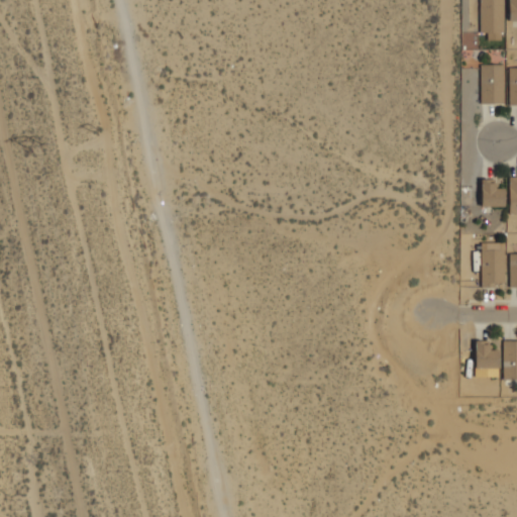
[(479,0),(479,32),(487,32),(486,40),(502,40),(502,0),(479,0)]
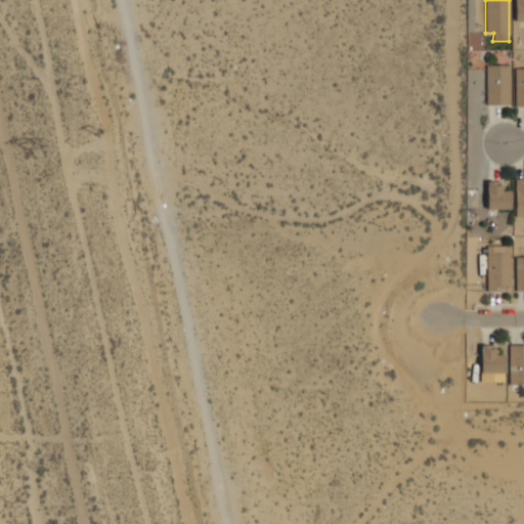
[(523,1),(516,1),(516,8),(515,19),(523,19),(523,1)]
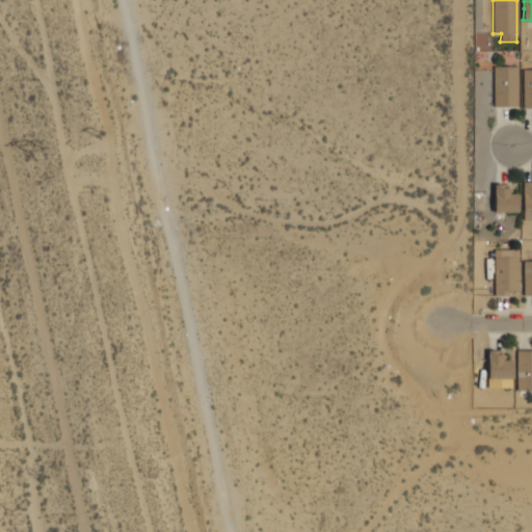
[(495,105),(517,105),(517,65),(495,65),(495,105)]
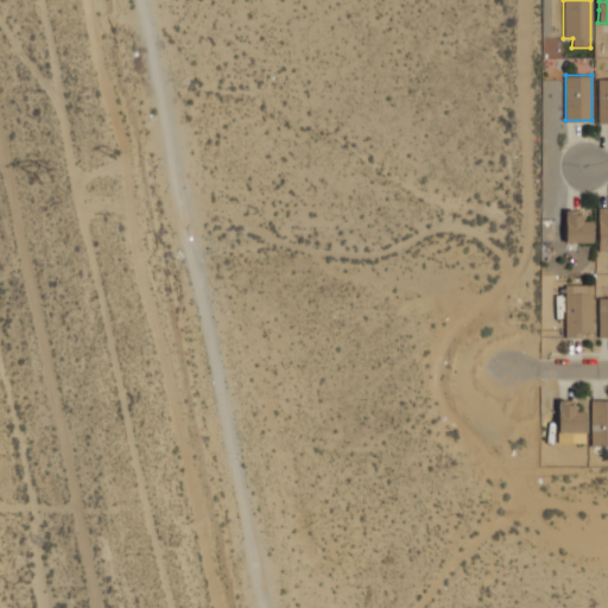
[(597,124),(607,122),(607,78),(596,80),(597,124)]
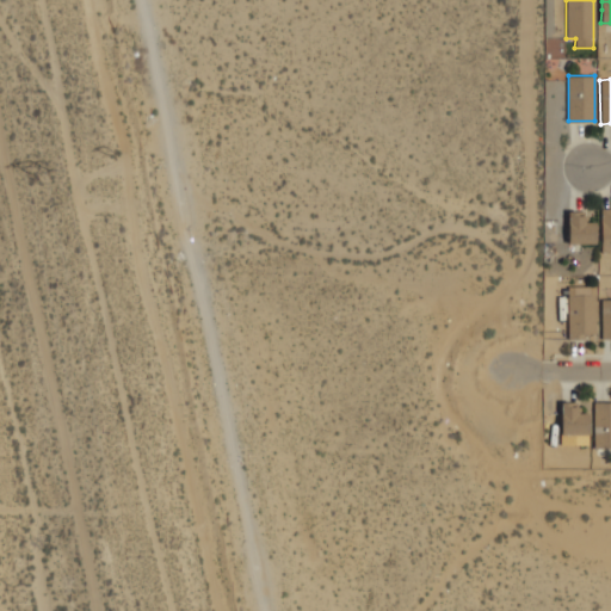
[(610,251),(610,208),(600,209),(602,252),(610,251)]
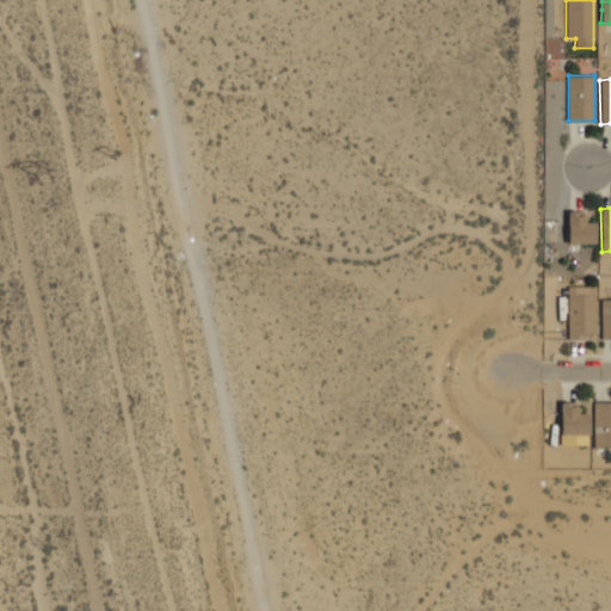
[(593,244),(594,223),(584,222),(584,214),(568,214),(567,242),(593,244)]
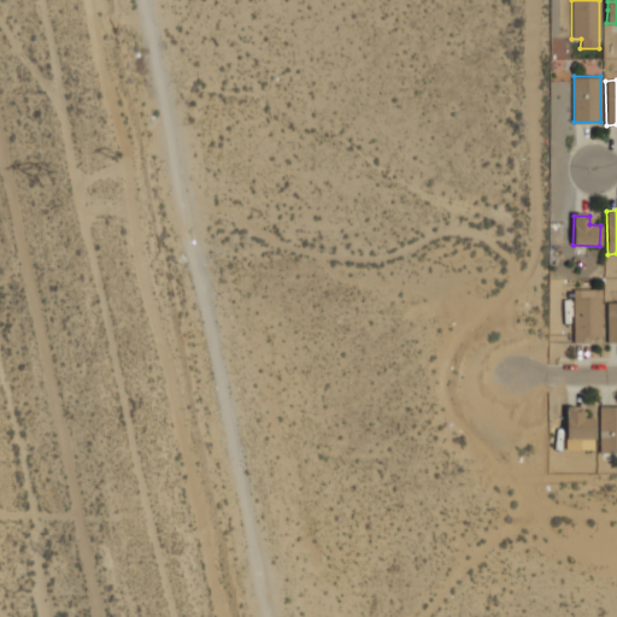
[(574,288),(573,341),(600,341),(601,289),(574,288)]
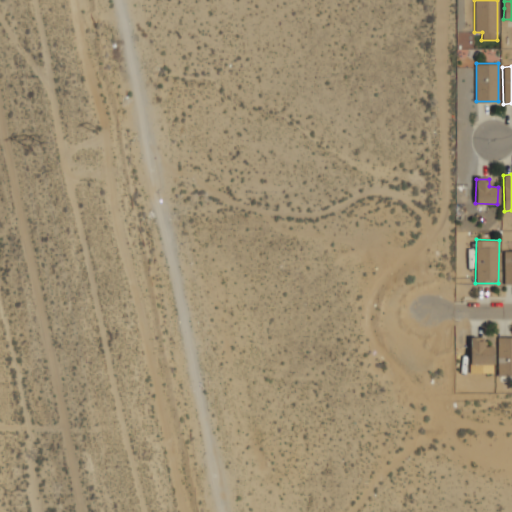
[(511,337),(497,337),(497,375),(511,375),(511,337)]
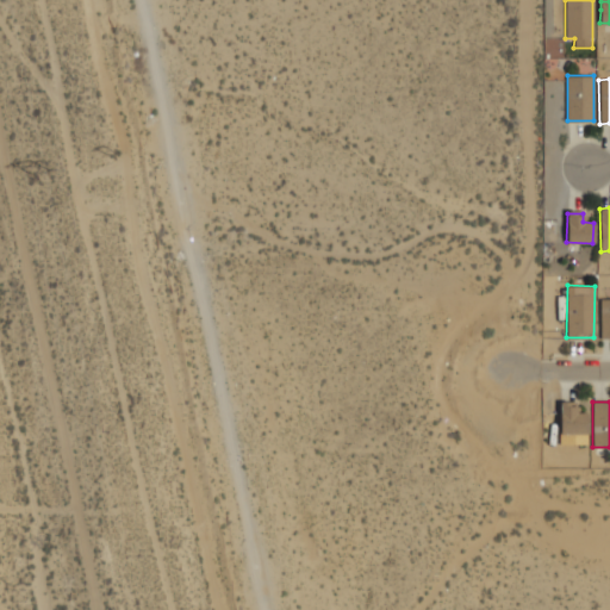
[(566,425),(560,425),(560,434),(586,433),(585,414),(566,414),(566,425)]
